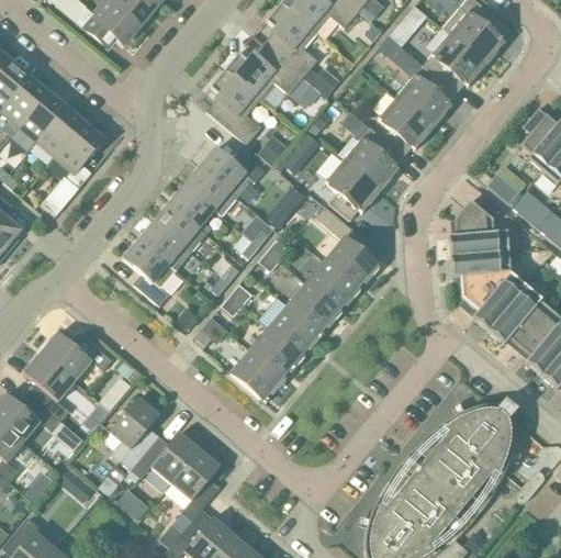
[(49,0),(75,21),(87,7),(79,0),(49,0)]
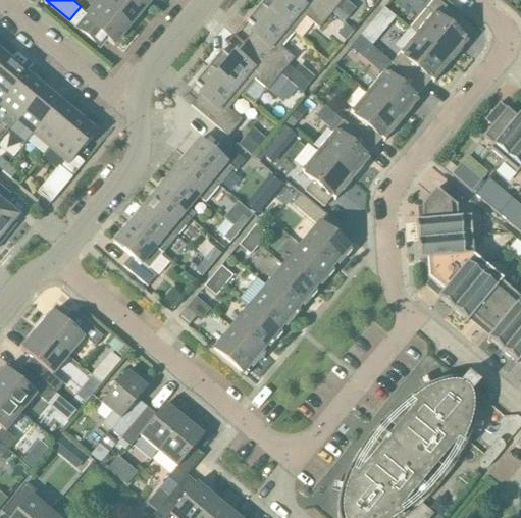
[(131,23),(103,0),(97,0),(87,12),(81,6),(69,19),(84,32),(92,22),(115,42),(131,23)]
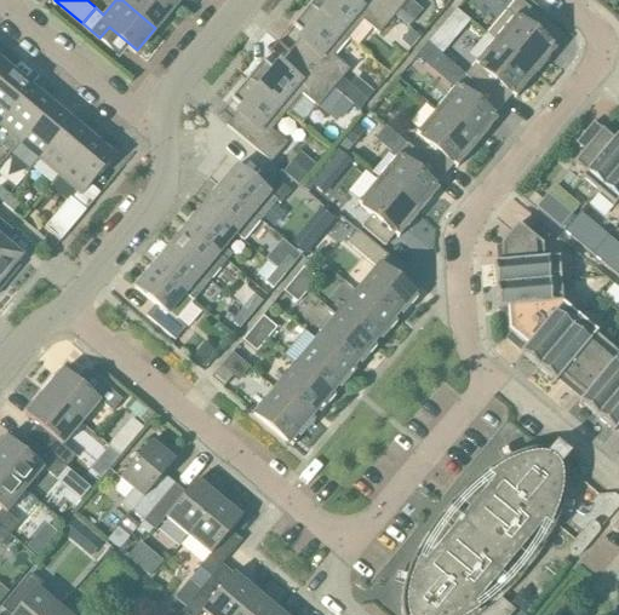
[(155,28),(172,9),(162,0),(122,0),(155,28)]
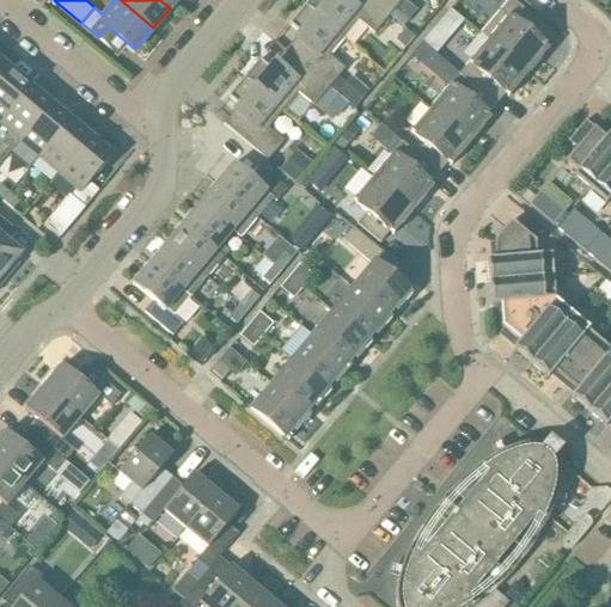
[(376,30),(391,12),(377,0),(307,0),(306,2),(344,35),(359,17),(376,30)]
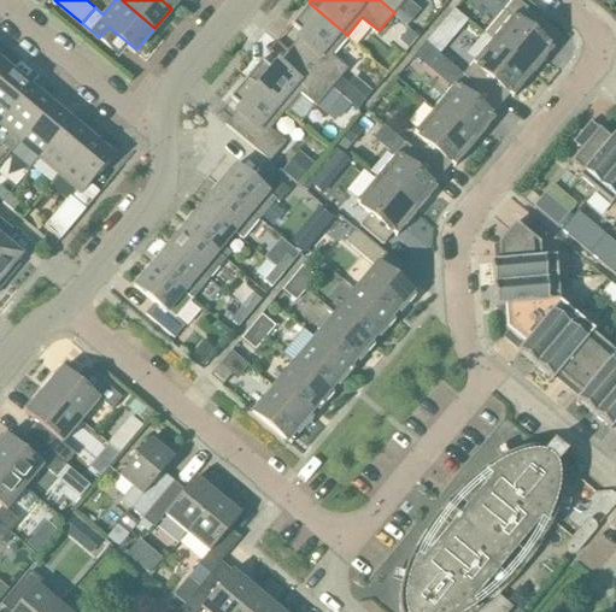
[(380,0),(394,12),(409,23),(422,7),(414,0),(380,0)]
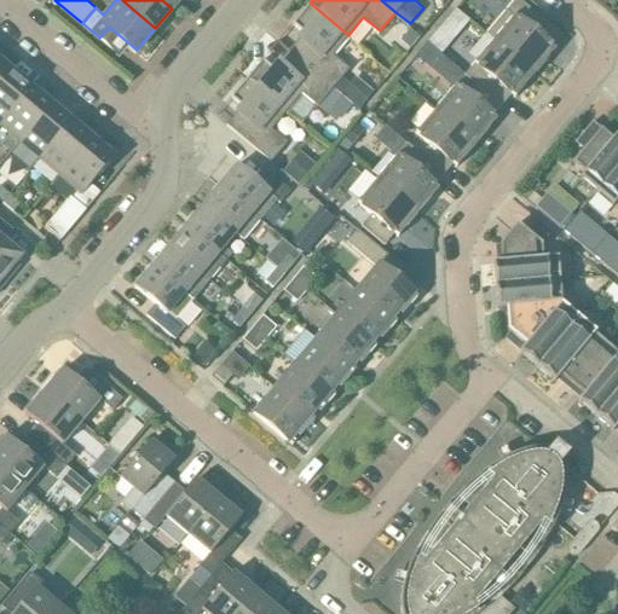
[(461,0),(456,6),(471,18),(477,22),(481,17),(473,10),(472,5),(466,0),(461,0)]
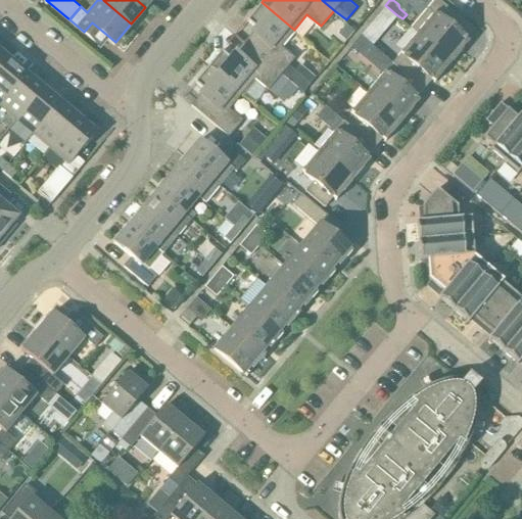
[(433,0),(412,26),(453,60),(468,41),(469,40),(466,37),(474,28),(442,0),(433,0)]
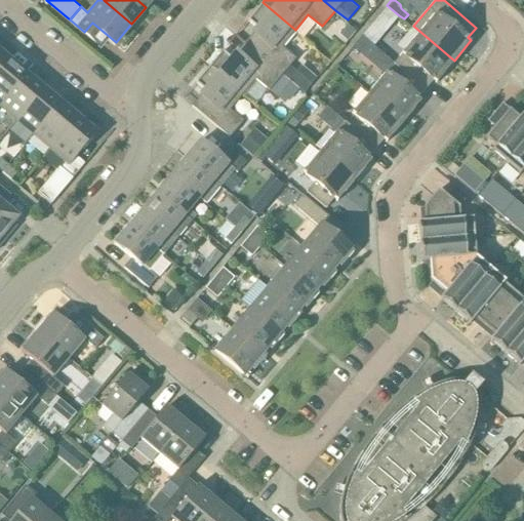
[(283,73),(285,75),(298,85),(298,84),(306,90),(318,76),(303,63),(296,69),(290,64),(296,56),(283,45),(295,30),(263,2),(248,17),(258,26),(245,41),(283,72),(283,73)]
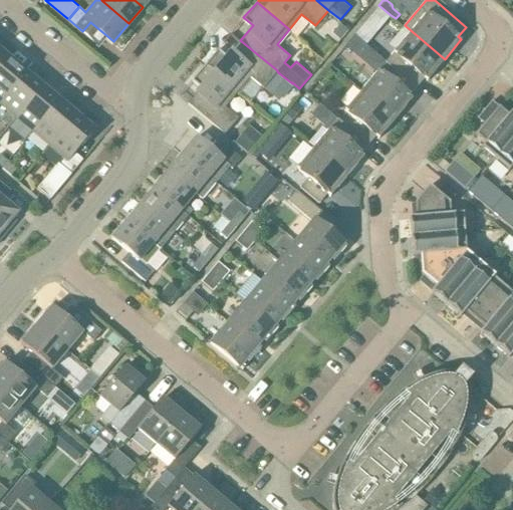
[(378,5),(355,32),(367,43),(378,29),(391,15),(378,5)]
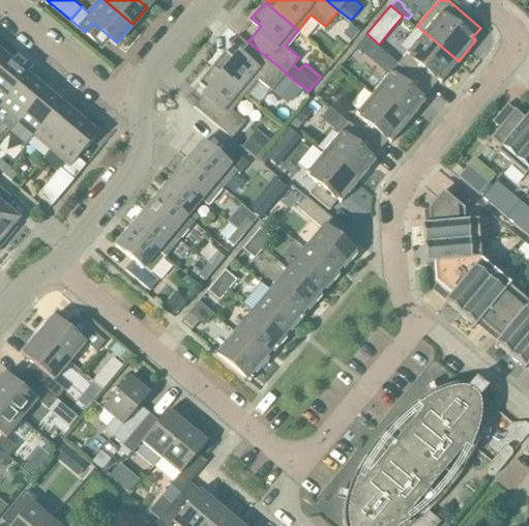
[(352,23),(344,32),(352,39),(360,29),(352,23)]
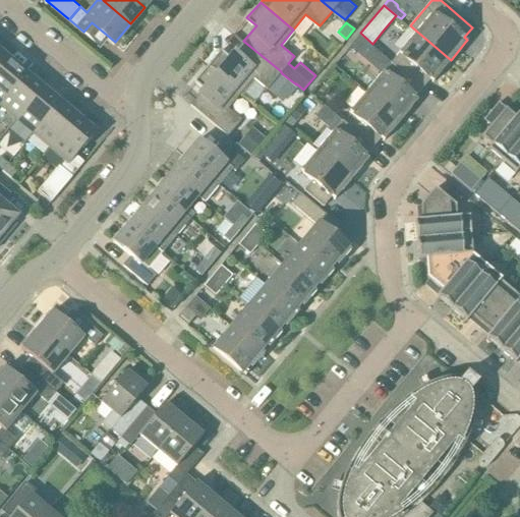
[(434,79),(451,60),(410,25),(409,26),(416,32),(401,50),(400,50),(399,51),(400,51),(392,60),(422,87),(430,77),(434,79)]
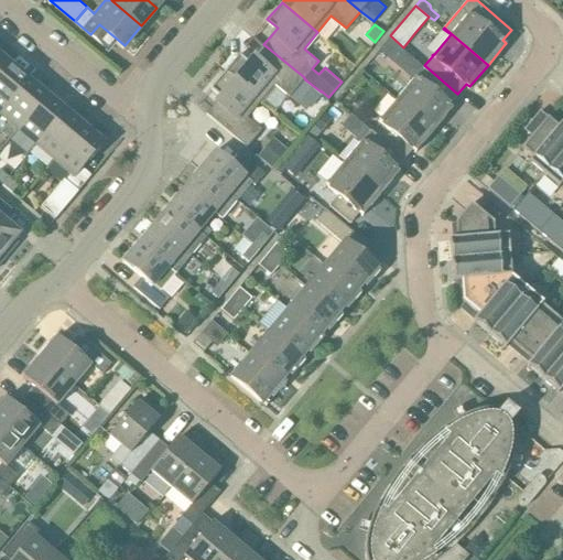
[(240,52),(226,68),(261,99),(275,83),(290,95),(304,78),(304,77),(263,44),(250,60),(240,52)]
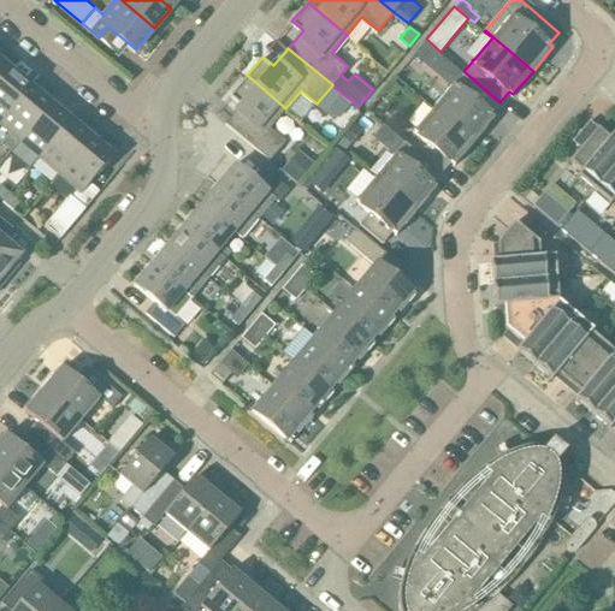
[(415,53),(400,73),(411,82),(426,63),(415,53)]
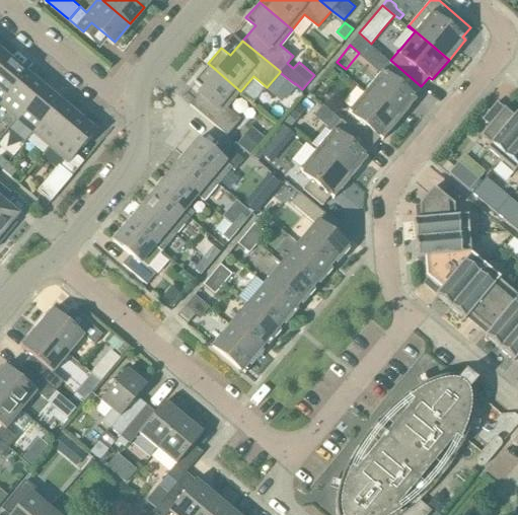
[(0,68),(10,57),(0,48),(0,68)]
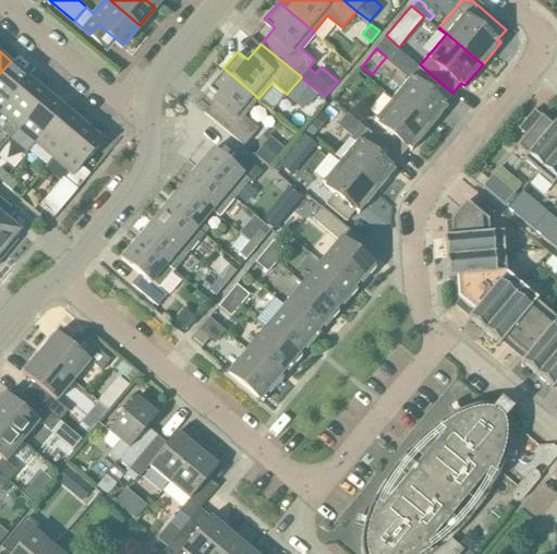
[(11,61),(0,73),(0,108),(0,109),(28,76),(11,61)]
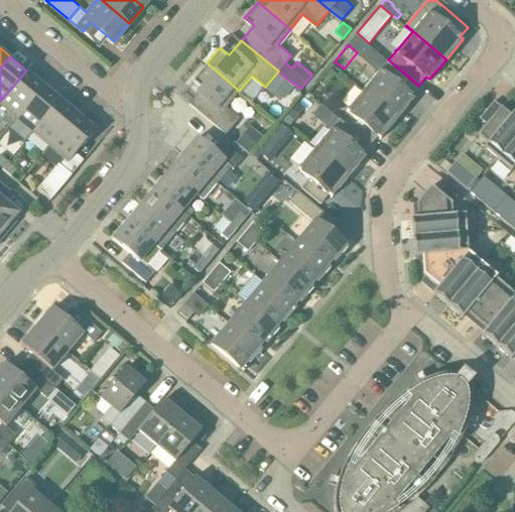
[(379,71),(364,89),(397,117),(414,98),(411,95),(418,86),(388,59),(387,60),(388,61),(381,70),(380,69),(379,70),(379,71)]
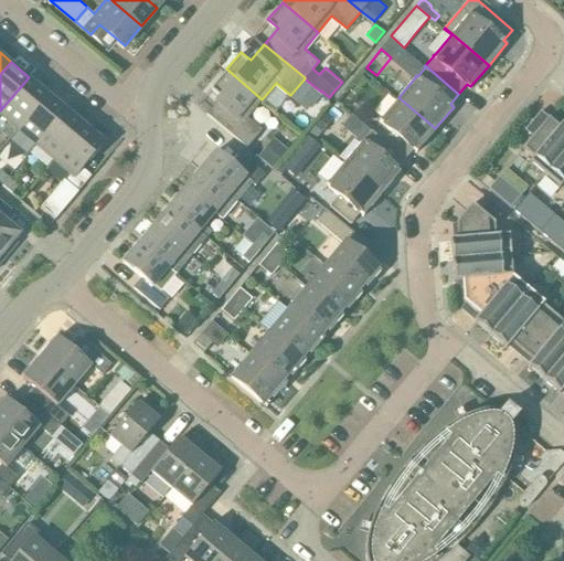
[(248,115),(262,99),(226,69),(212,86),(222,95),(208,112),(248,146),(263,127),(248,115)]
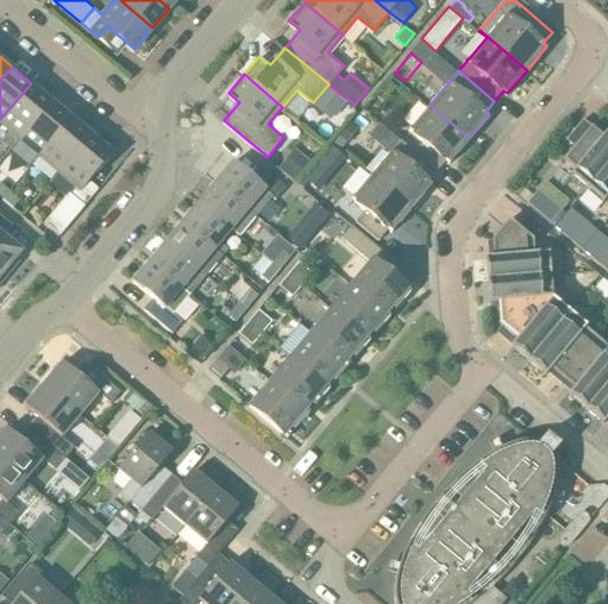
[(0,119),(20,136),(51,99),(31,83),(0,119)]
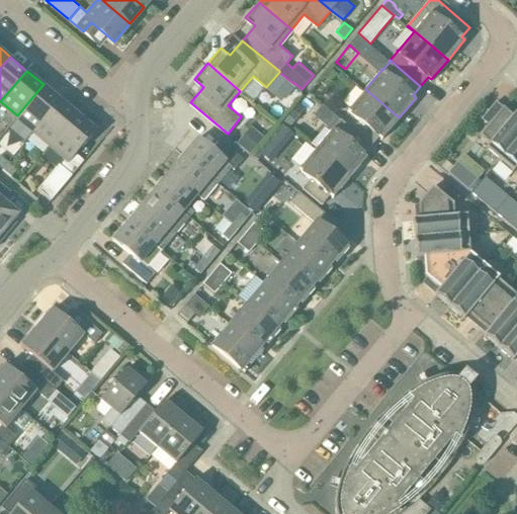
[(294,84),(281,74),(268,88),(281,99),(294,84)]
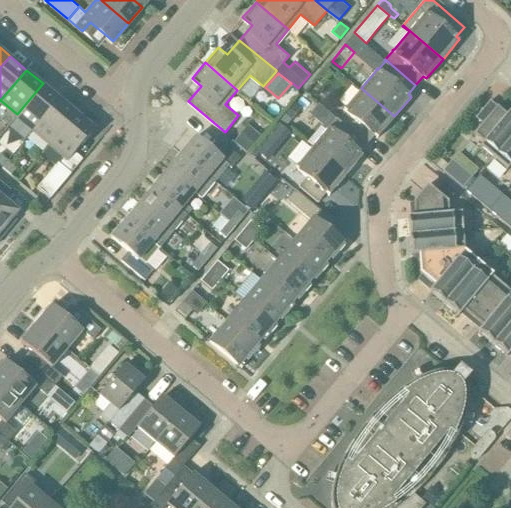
[(17,114),(34,128),(59,97),(43,83),(17,114)]
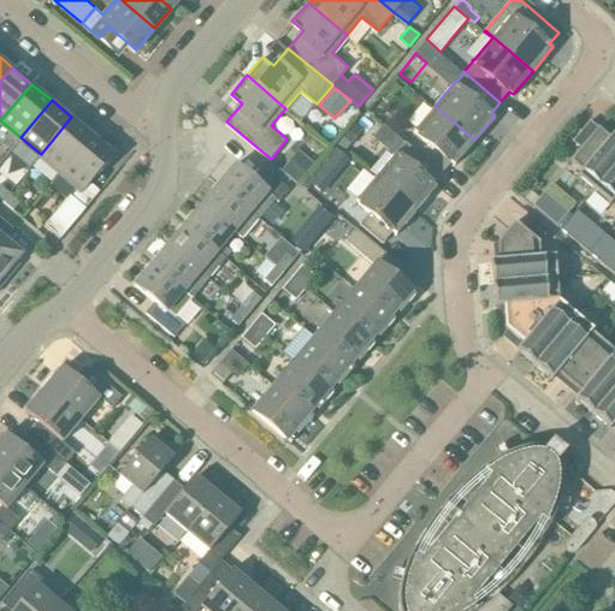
[(455,164),(474,140),(435,106),(415,128),(414,129),(429,141),(420,152),(406,140),(406,141),(442,171),(451,160),(455,164)]
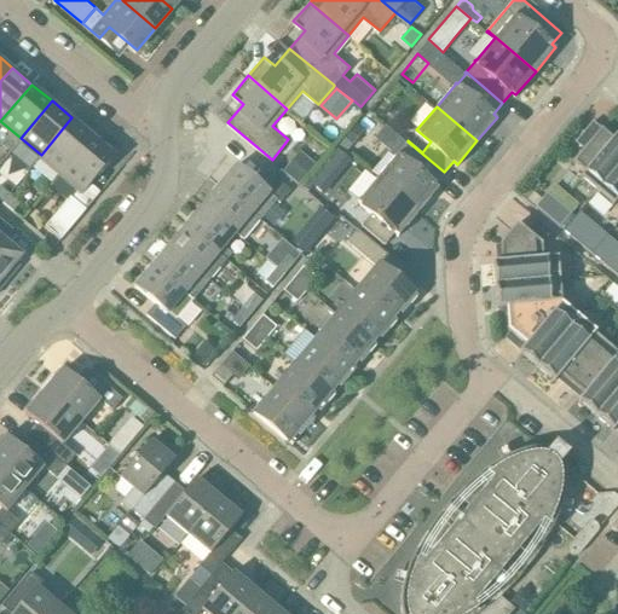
[(41,155),(61,172),(92,134),(71,117),(41,155)]
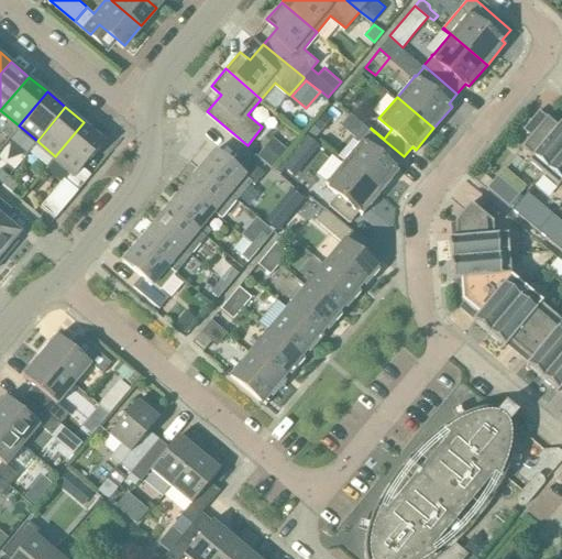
[(531,134),(521,146),(532,155),(528,160),(543,173),(561,150),(561,128),(558,124),(548,117),(547,116),(539,109),(524,128),(531,134)]
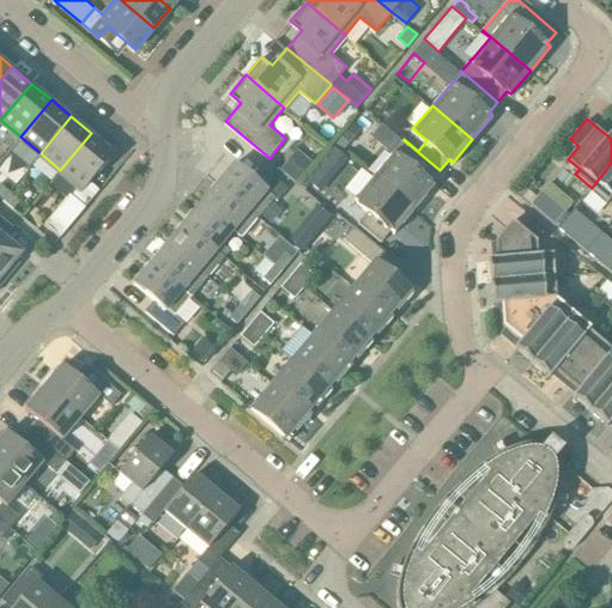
[(353,120),(335,141),(344,149),(363,127),(353,120)]
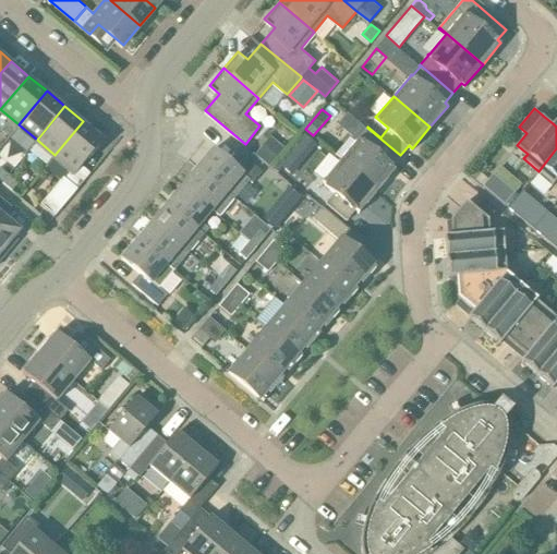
[(83,121),(55,155),(74,171),(103,137),(83,121)]
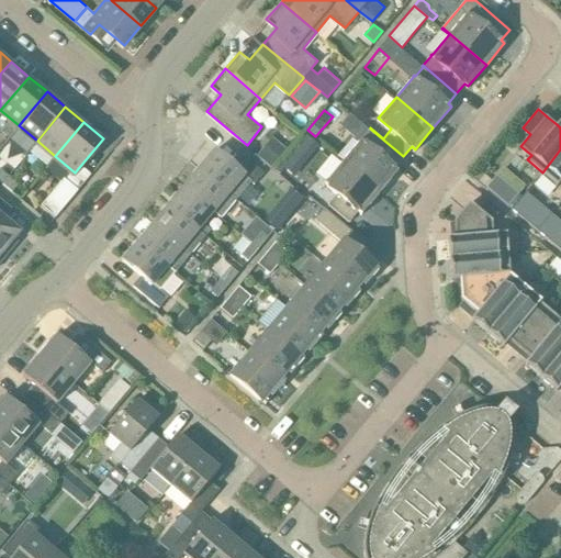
[(394,167),(403,156),(370,129),(361,138),(360,140),(343,160),(380,191),(397,169),(394,167)]
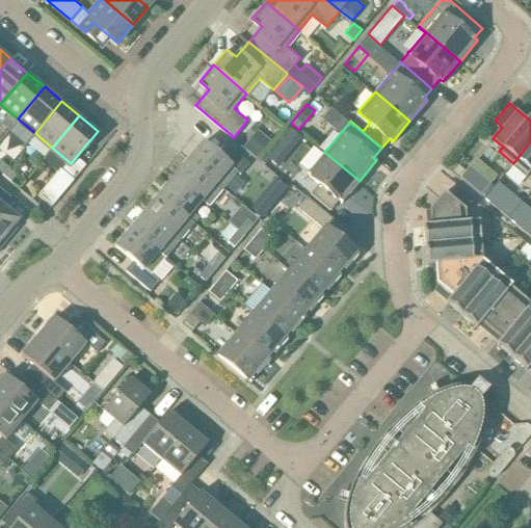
[(259,128),(244,146),(258,157),(272,139),(259,128)]
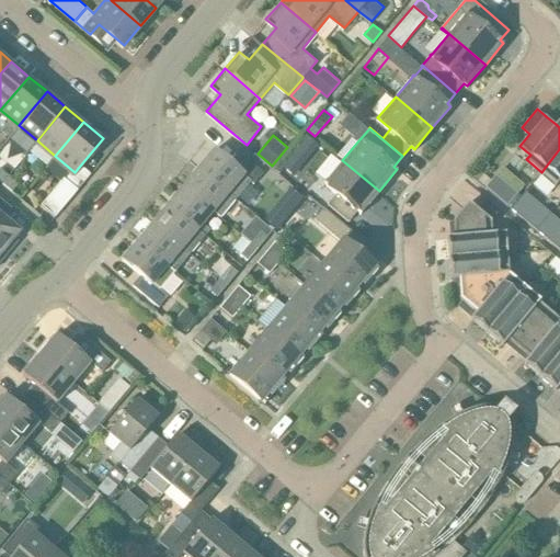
[(216,147),(200,166),(237,197),(251,180),(254,182),(264,171),(242,152),(235,163),(216,147)]
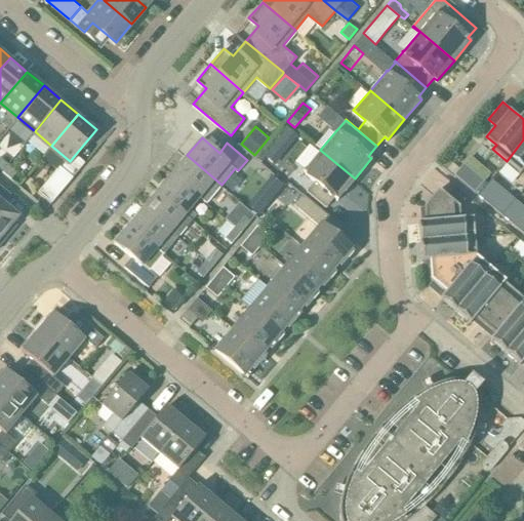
[(523,139),(507,161),(521,172),(523,169),(523,139)]
